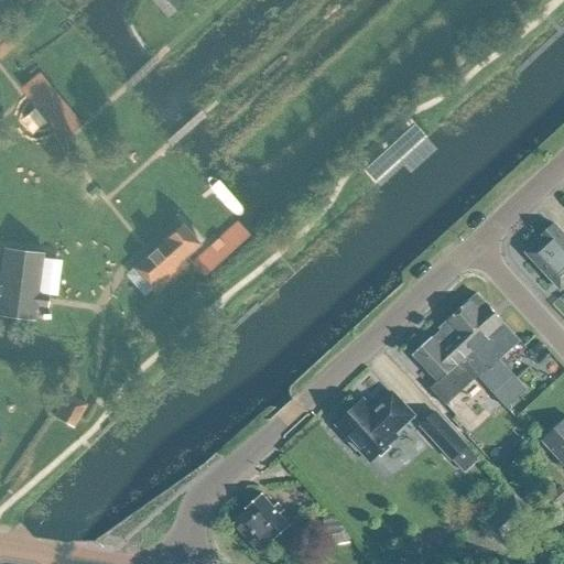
[(183,4),(180,0),(151,0),(167,19),(183,4)]
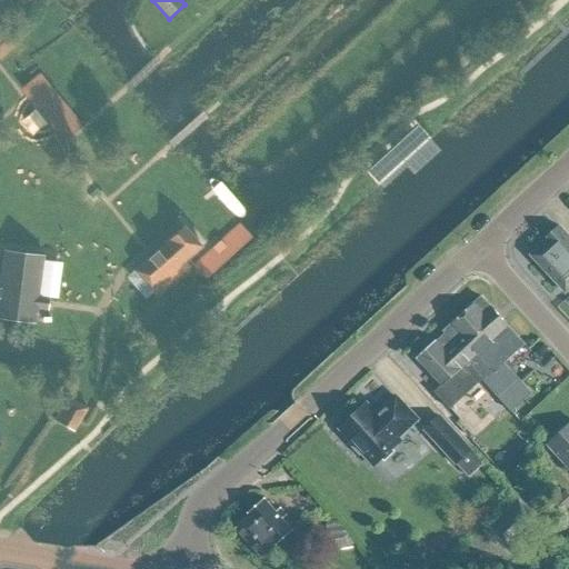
[(0,57),(0,58),(13,46),(7,39),(0,45),(0,57)]
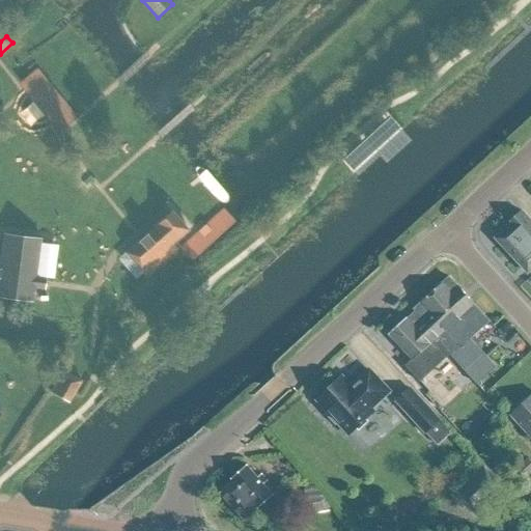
[(60,132),(76,119),(37,71),(22,83),(60,132)]
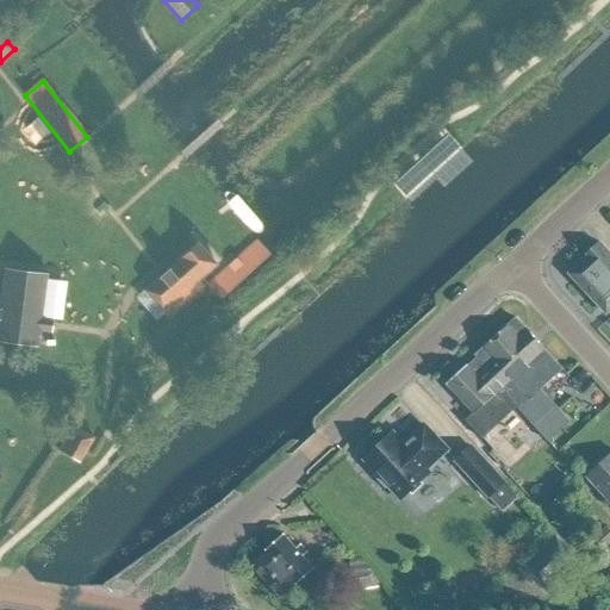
[(472,165),(446,136),(392,185),(411,205),(435,182),(443,191),(472,165)]
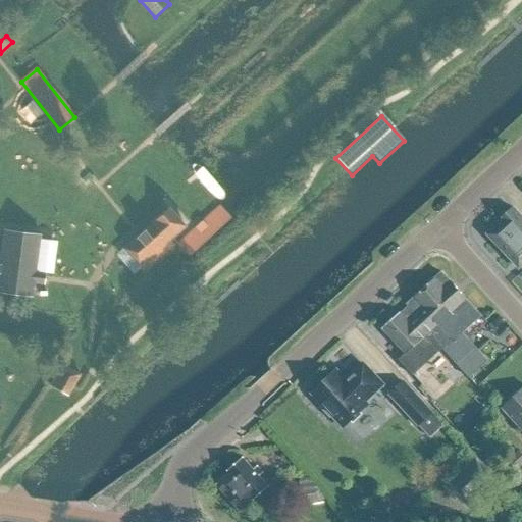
[(188,255),(230,216),(219,203),(201,220),(176,243),(177,244),(179,247),(188,255)]
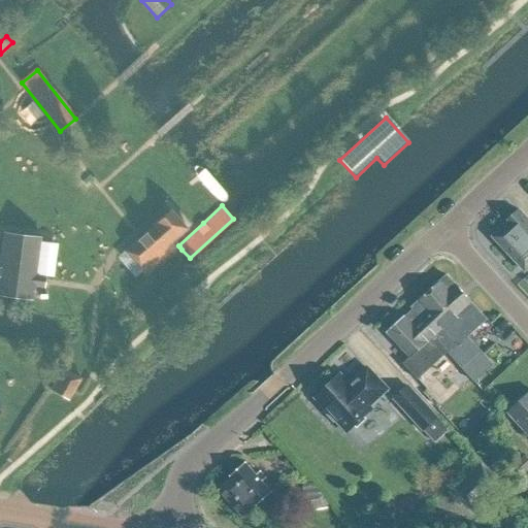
[(188,228),(170,208),(154,223),(154,222),(123,250),(123,251),(117,257),(134,276),(141,270),(145,274),(176,246),(172,241),(188,228)]
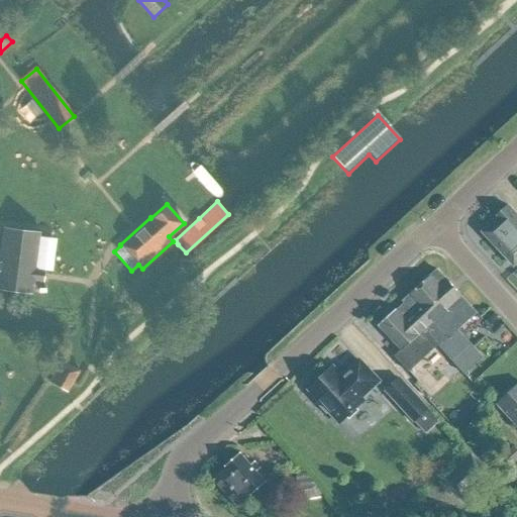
[(516,213),(508,204),(498,214),(499,215),(483,230),(514,265),(516,262),(516,213)]
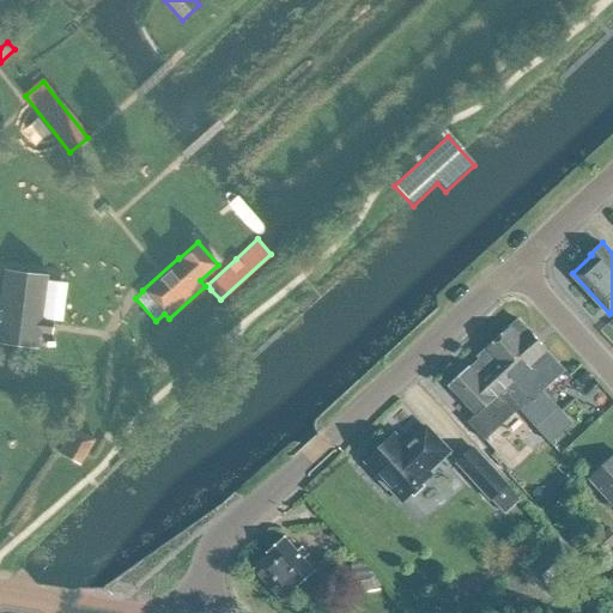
[(53,334),(54,322),(42,321),(48,277),(5,272),(0,305),(0,343),(38,349),(41,332),(53,334)]
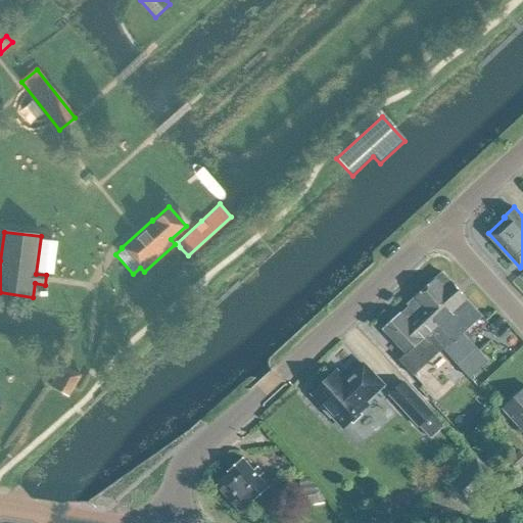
[(409,304),(444,347),(471,377),(488,361),(463,333),(483,316),(441,271),(407,302),(409,304)]
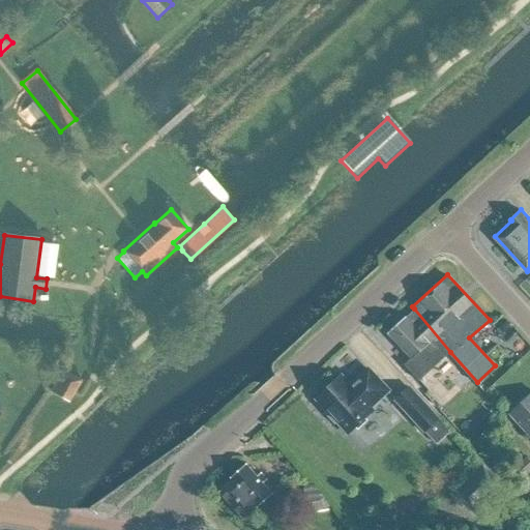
[(434,366),(450,352),(414,308),(388,332),(412,358),(405,364),(418,378),(433,364),(434,366)]
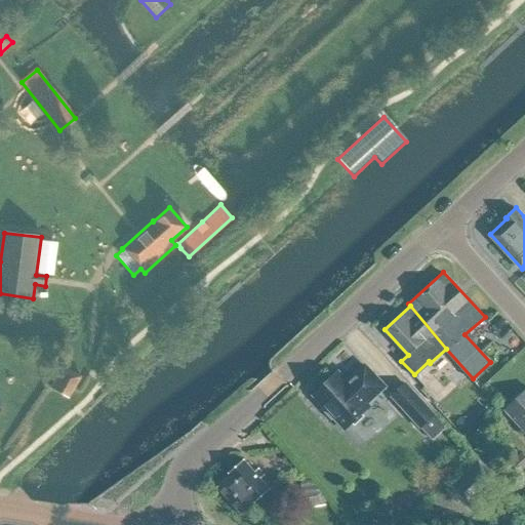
[(365,365),(347,382),(338,372),(315,394),(325,405),(322,408),(332,419),(335,416),(346,428),(369,406),(367,404),(385,387),(365,365)]
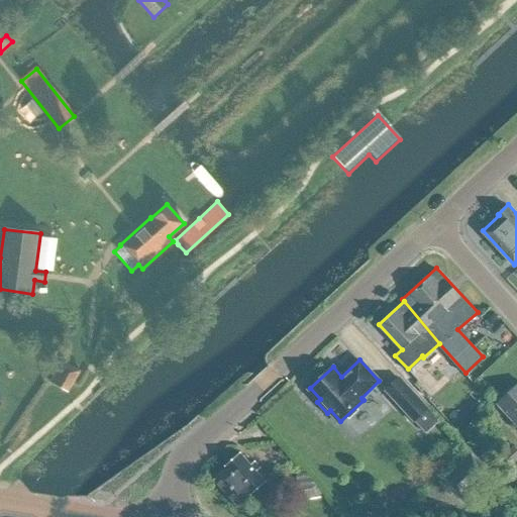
[(68,392),(80,371),(63,362),(50,382),(68,392)]
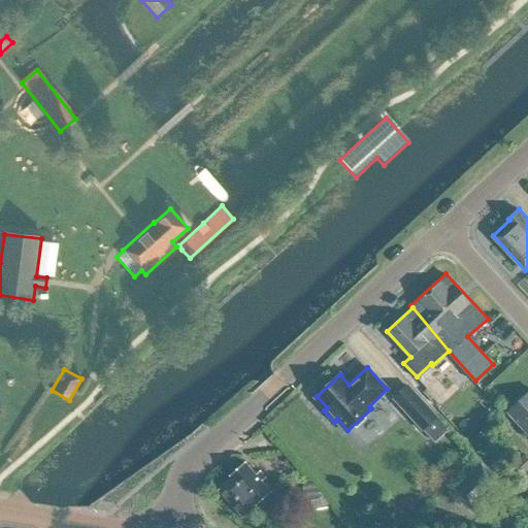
[(439,416),(409,383),(393,398),(424,431),(425,430),(436,442),(451,429),(438,417),(439,416)]
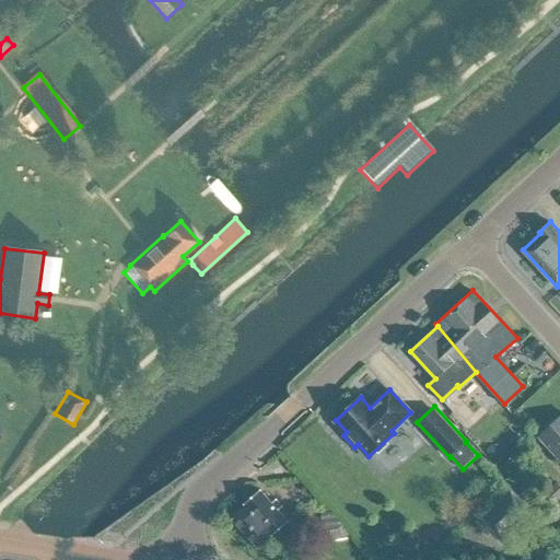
[(559,458),(559,417),(539,436),(559,458)]
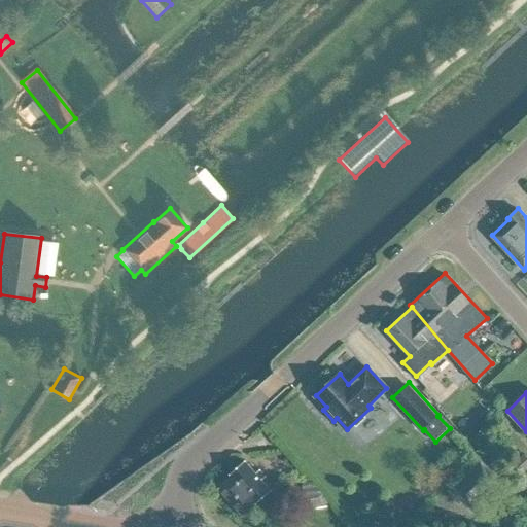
[(519,479),(526,470),(526,456),(524,454),(510,467),(519,479)]
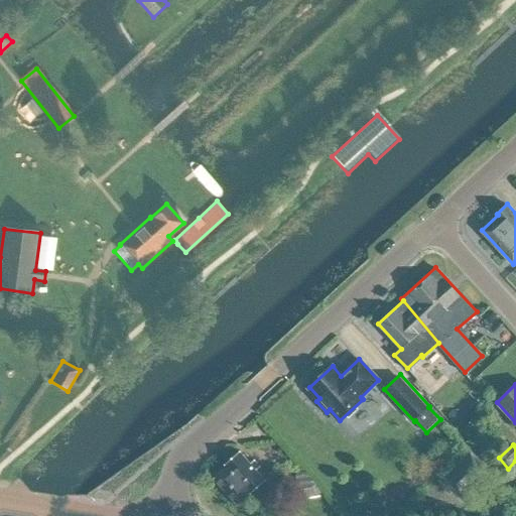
[(251,463),(240,450),(226,464),(227,466),(214,477),(238,505),(255,490),(266,503),(277,494),(257,470),(261,467),(254,460),(251,463)]
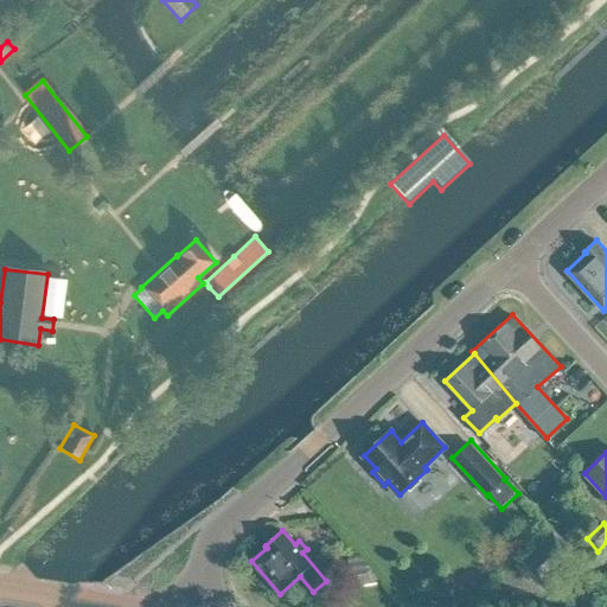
[(376,569),(359,553),(349,554),(350,575),(357,574),(358,582),(376,580),(376,569)]
